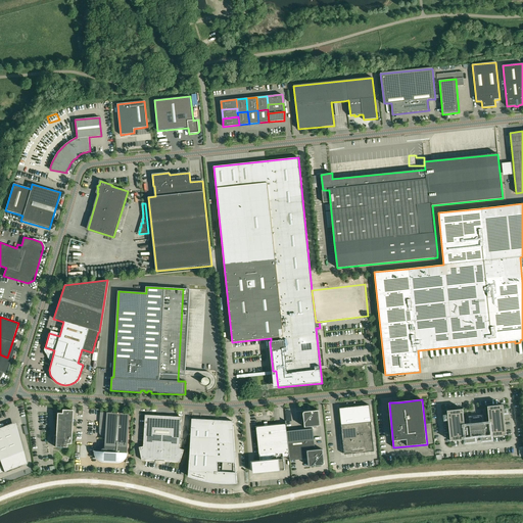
[(340,408),(342,433),(344,432),(346,453),(366,450),(366,453),(374,452),(370,405),(340,408)]
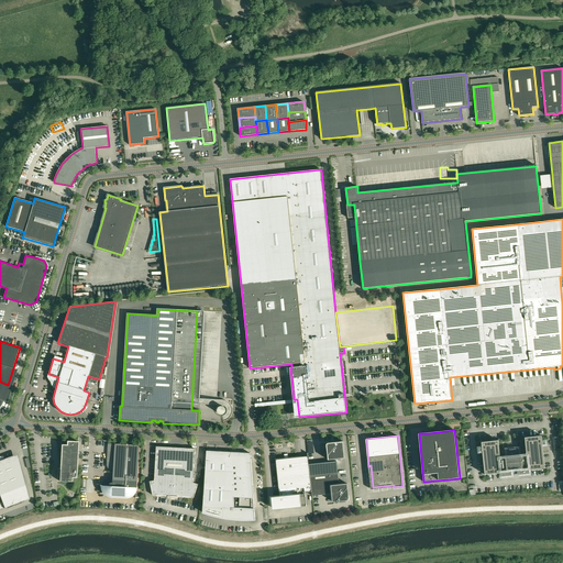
[(541,435),(525,438),(527,453),(518,454),(517,452),(515,453),(515,452),(514,452),(514,451),(512,451),(512,452),(511,452),(511,453),(508,453),(509,455),(499,456),(498,441),(482,442),(485,475),(509,472),(509,471),(520,470),(520,471),(544,468),(541,435)]
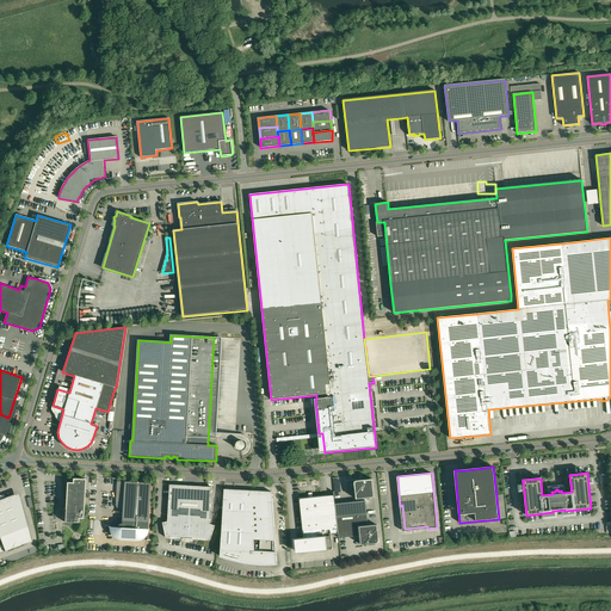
[(78,519),(82,519),(85,480),(73,479),(72,483),(67,482),(65,511),(63,511),(63,514),(65,514),(65,522),(78,523),(78,519)]
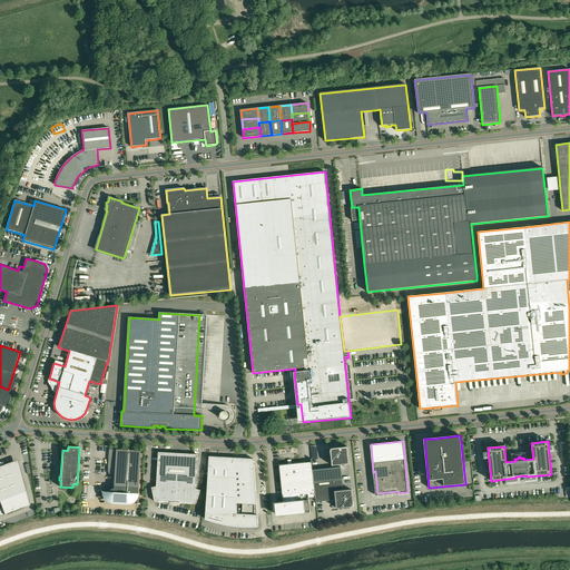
[(313,470),(316,498),(316,502),(336,500),(337,508),(352,507),(353,507),(353,505),(353,504),(352,490),(343,491),(341,468),(341,465),(349,464),(347,448),(332,449),(332,450),(331,450),(331,451),(333,465),(337,465),(337,468),(313,470)]
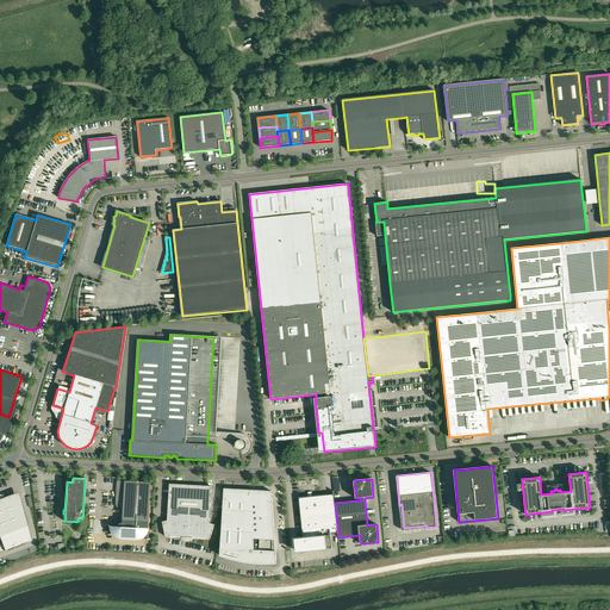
[(122,537),(136,539),(137,539),(138,539),(139,539),(141,537),(142,537),(143,536),(144,535),(145,535),(145,534),(147,533),(147,531),(148,530),(148,529),(148,528),(149,529),(151,483),(125,481),(117,480),(117,498),(116,503),(116,504),(117,505),(118,508),(119,508),(120,509),(122,509),(123,509),(123,521),(120,521),(119,522),(117,523),(117,524),(116,527),(111,526),(111,527),(111,528),(112,529),(112,530),(112,531),(113,533),(113,534),(114,534),(114,535),(116,536),(117,536),(118,537),(120,537),(122,537)]
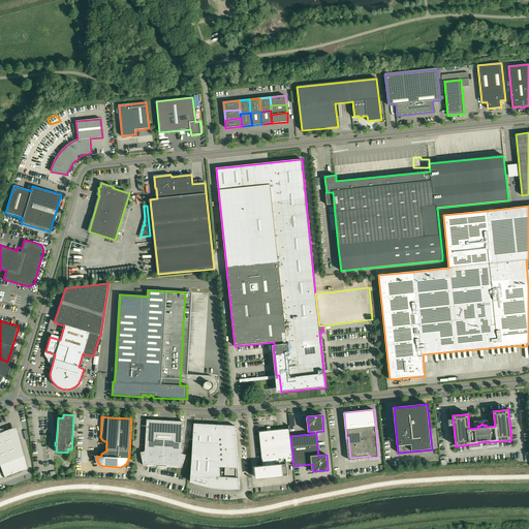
[(167,467),(182,468),(186,455),(182,454),(184,422),(147,419),(145,452),(141,453),(144,465),(158,466),(158,467),(162,469),(167,468),(167,467)]
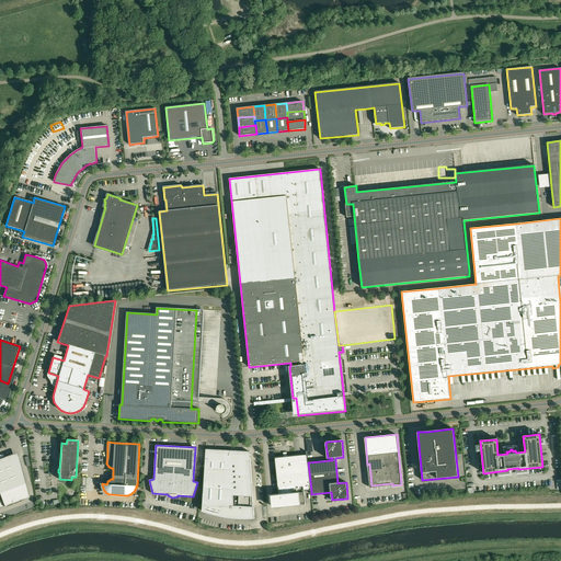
[(203,504),(202,511),(214,514),(224,516),(235,518),(235,517),(239,517),(248,518),(254,518),(253,507),(250,451),(226,450),(224,458),(224,460),(215,459),(214,472),(205,472),(203,504)]
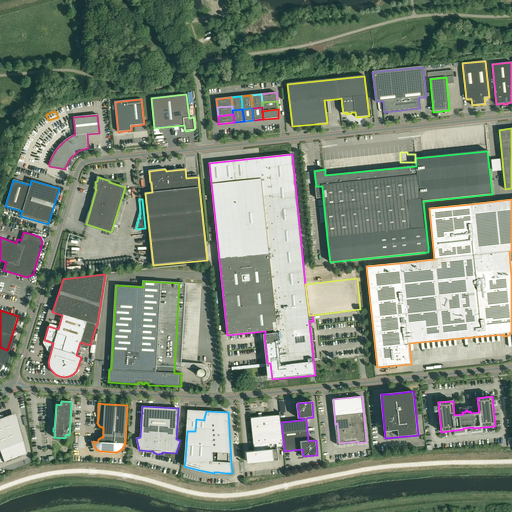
[(248,461),(250,461),(251,463),(252,463),(279,460),(277,449),(277,448),(284,447),(281,422),(280,415),(274,416),(274,417),(252,419),(255,446),(254,446),(254,452),(251,452),(250,452),(250,457),(249,457),(248,461)]
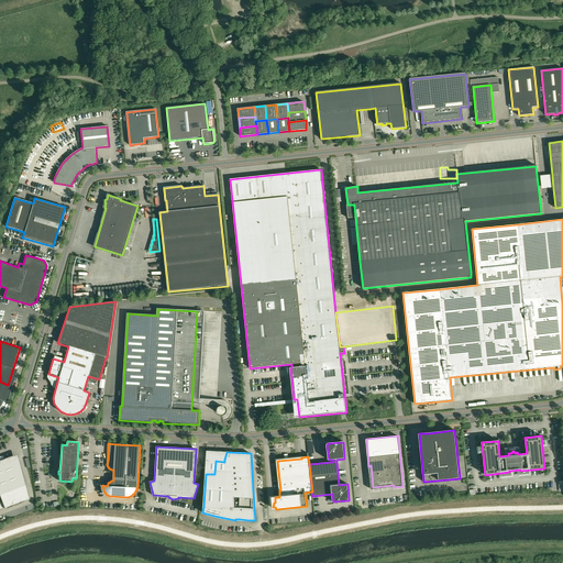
[(9,462),(7,459),(2,460),(0,461),(0,509),(29,498),(19,459),(19,460),(9,462)]
